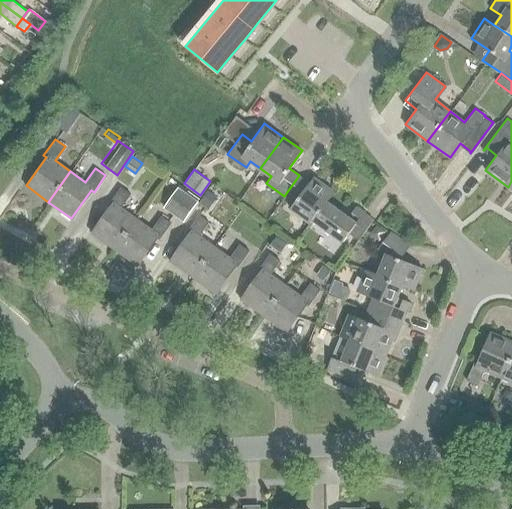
[(308,182),(299,175),(284,196),(293,203),(290,207),(309,221),(311,219),(325,199),(332,189),(313,176),(308,182)]
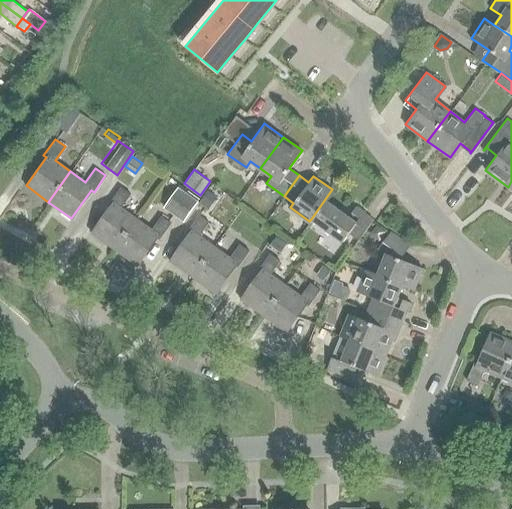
[(177,185),(162,205),(182,220),(197,199),(177,185)]
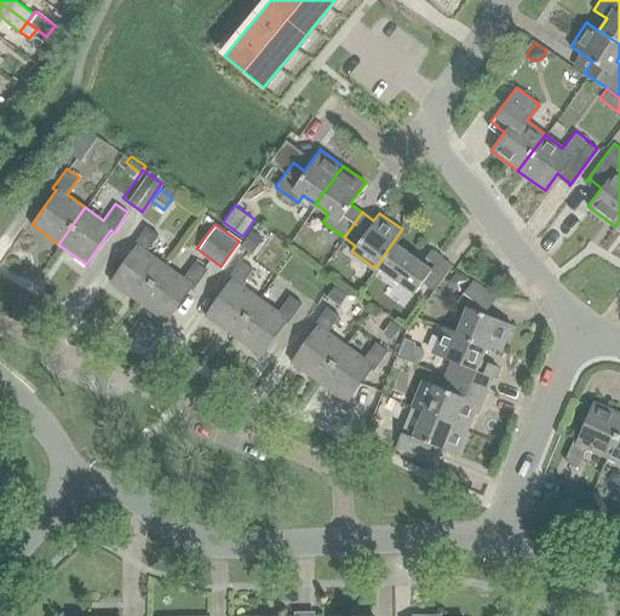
[(110,281),(137,300),(164,264),(145,251),(158,234),(145,225),(131,245),(135,247),(110,281)]
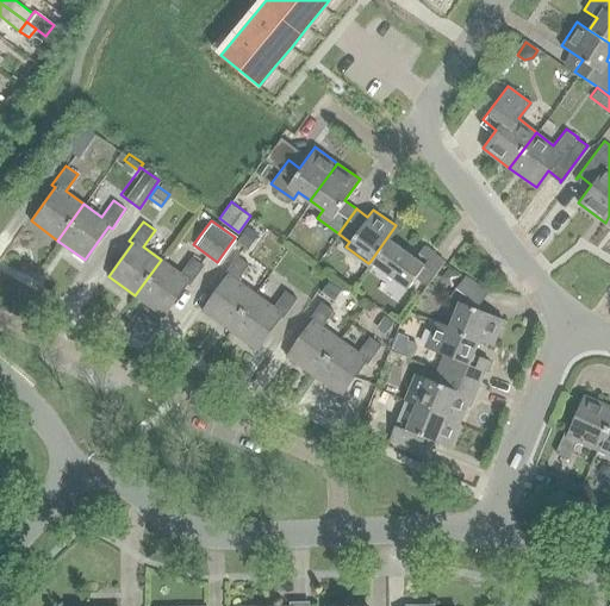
[(247,225),(237,238),(247,245),(256,232),(247,225)]
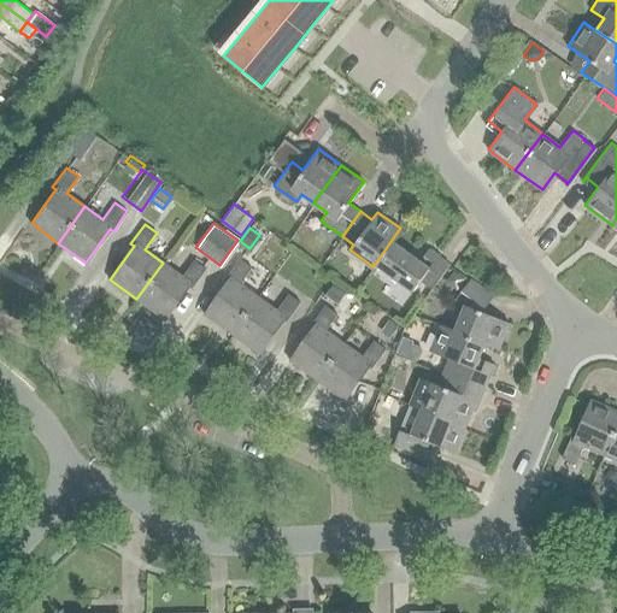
[(392,240),(375,264),(412,290),(419,280),(432,288),(448,264),(428,248),(418,260),(392,240)]
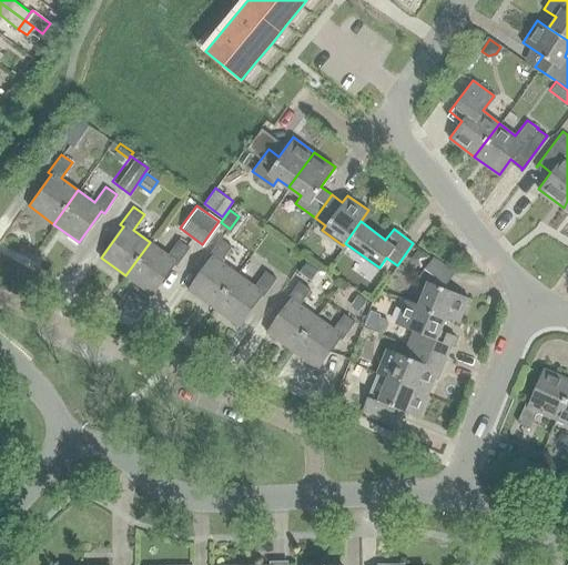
[(188,289),(213,306),(236,273),(220,261),(231,245),(220,238),(206,255),(210,258),(188,289)]
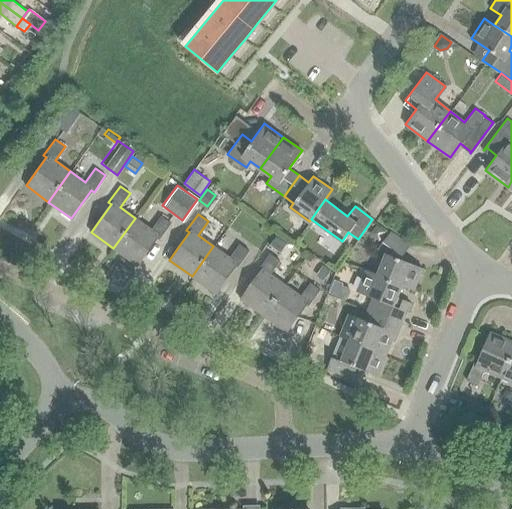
[(135,218),(113,248),(136,264),(156,237),(159,238),(170,222),(160,215),(150,229),(135,218)]
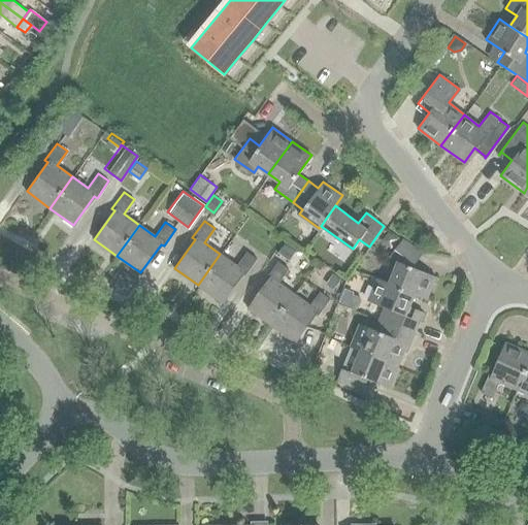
[(389,256),(397,262),(389,282),(415,292),(426,296),(434,275),(413,266),(414,263),(422,253),(401,238),(389,256)]
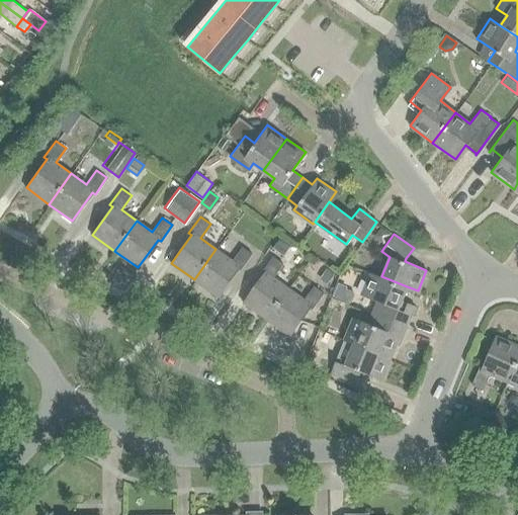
[(280,235),(272,247),(282,254),(290,243),(280,235)]
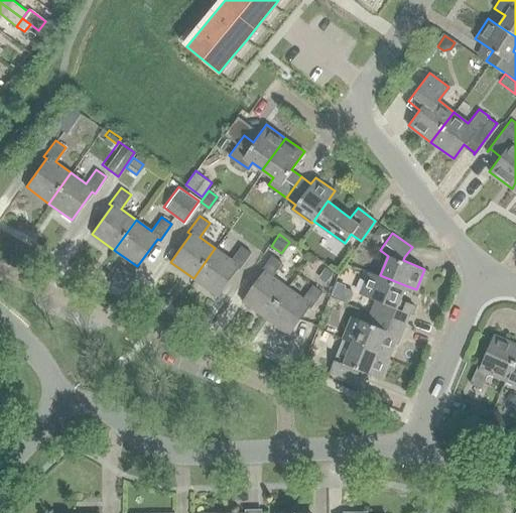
[(215,248),(194,278),(217,294),(236,267),(239,269),(251,252),(241,245),(231,259),(215,248)]
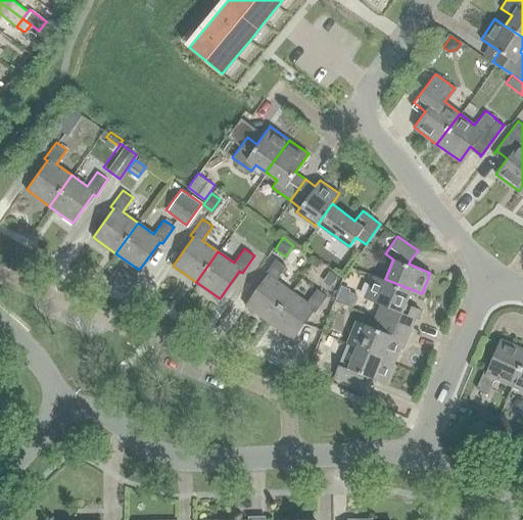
[(245,304),(269,322),(290,290),(275,279),(285,265),(275,257),(264,275),(266,276),(245,304)]
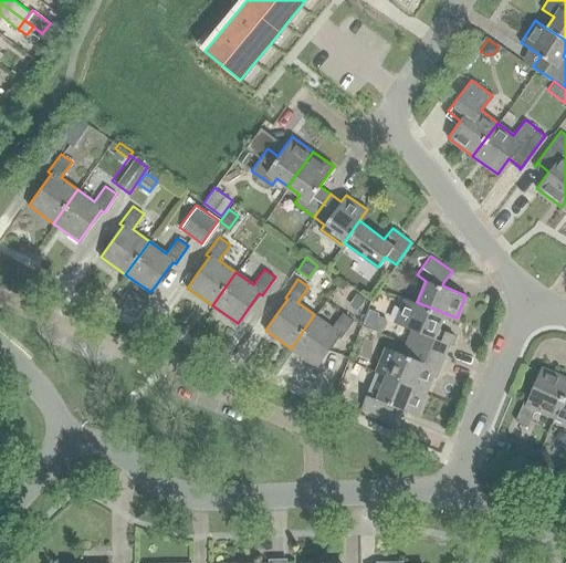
[(355,293),(348,302),(357,309),(364,299),(355,293)]
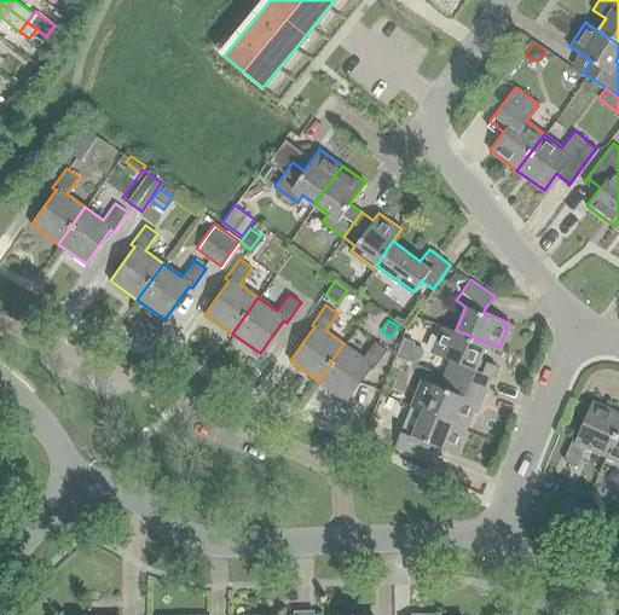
[(444,372),(485,388),(495,364),(480,358),(486,342),(456,330),(443,324),(432,350),(450,359),(444,372)]
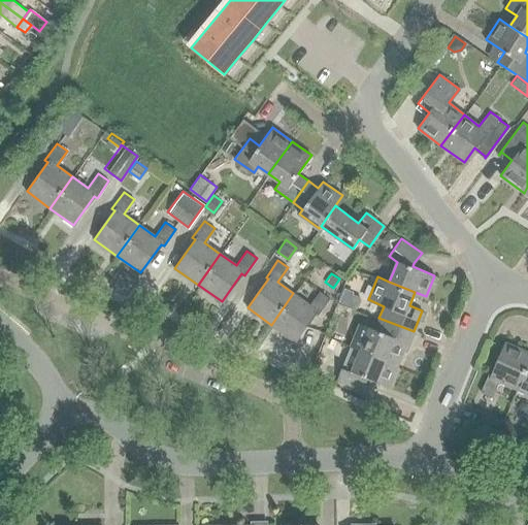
[(293,293),(271,325),(294,341),(315,313),(318,315),(329,297),(320,290),(308,304),(293,293)]
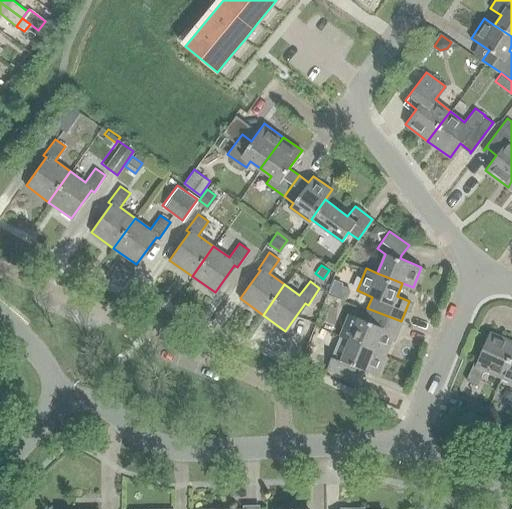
[(394,340),(401,321),(367,308),(363,319),(348,313),(340,335),(349,339),(385,353),(391,339),(394,340)]
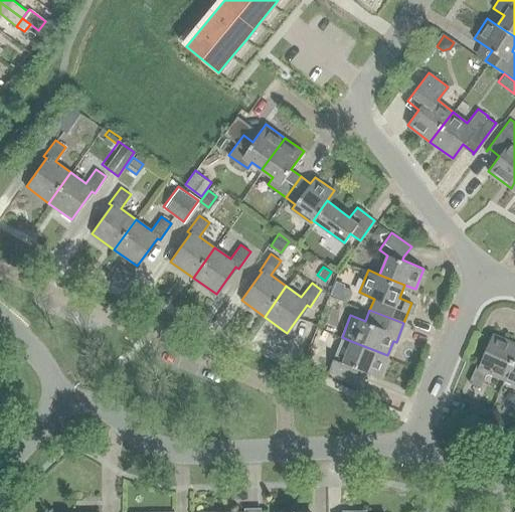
[(487,370),(504,378),(514,353),(514,341),(493,332),(479,364),(477,362),(469,381),(480,386),(487,370)]
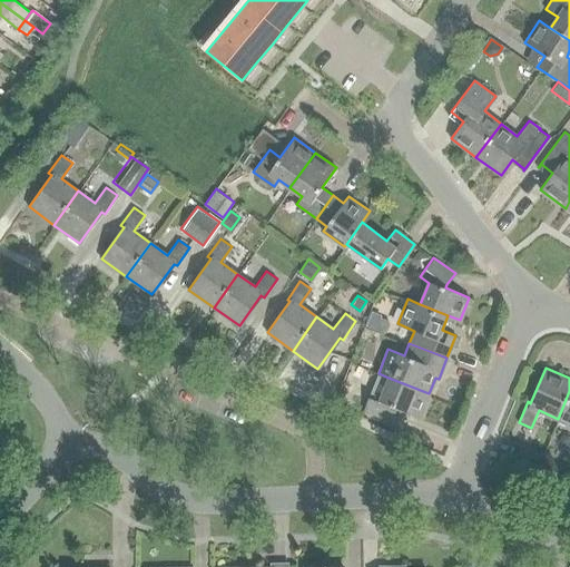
[(429,393),(389,378),(382,394),(372,390),(364,409),(397,422),(403,410),(420,417),(429,393)]
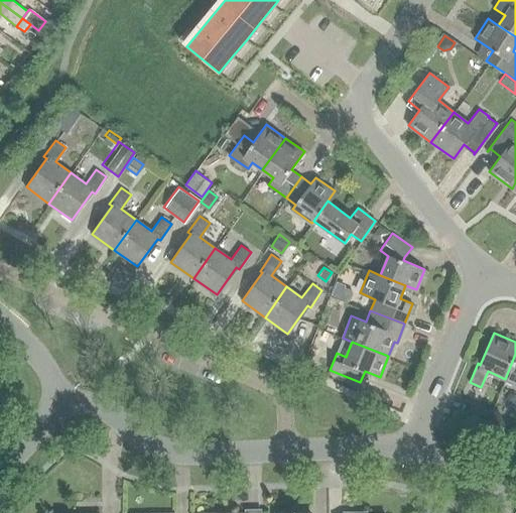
[(515,354),(505,379),(515,383),(515,399),(515,402),(515,354)]
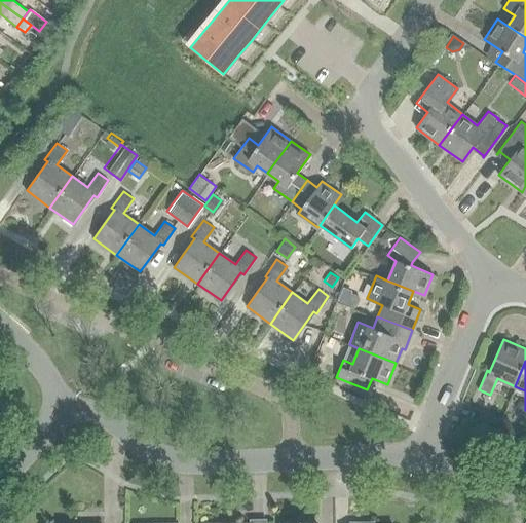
[(525,435),(522,434),(518,442),(517,445),(525,449),(525,435)]
